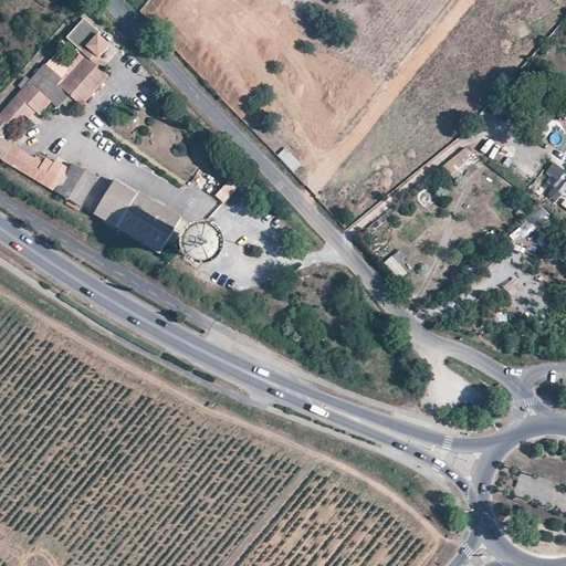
[(521,39),(532,33),(525,19),(514,24),(521,39)]
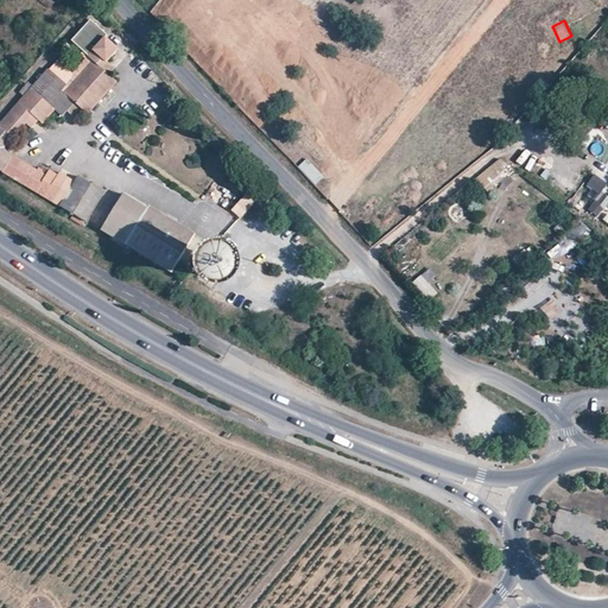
[(32,115),(38,121),(42,124),(52,109),(58,103),(59,103),(67,109),(73,103),(86,113),(114,82),(108,76),(114,69),(108,64),(116,55),(116,50),(109,44),(112,40),(93,24),(74,44),(93,63),(69,88),(49,70),(32,89),(27,86),(20,93),(25,97),(0,124),(0,171),(2,173),(52,203),(62,208),(86,222),(105,192),(80,177),(76,184),(67,178),(58,172),(57,175),(48,170),(46,173),(38,168),(36,170),(12,157),(2,149),(12,139),(25,124),(32,115)]
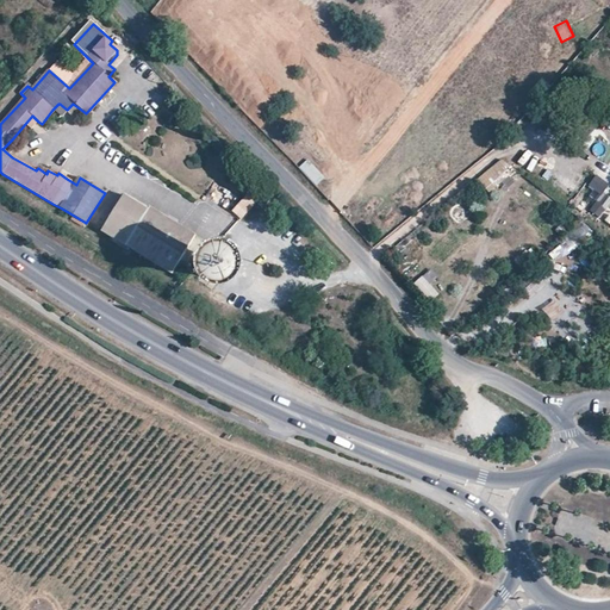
[(62,117),(67,110),(60,104),(58,104),(53,110),(62,117)]
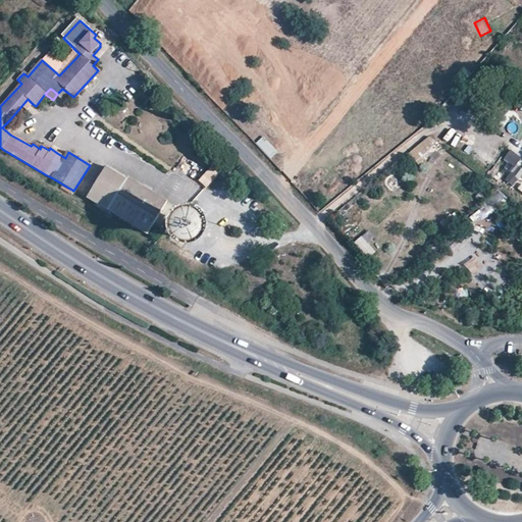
[(27,111),(33,104),(28,99),(21,106),(27,111)]
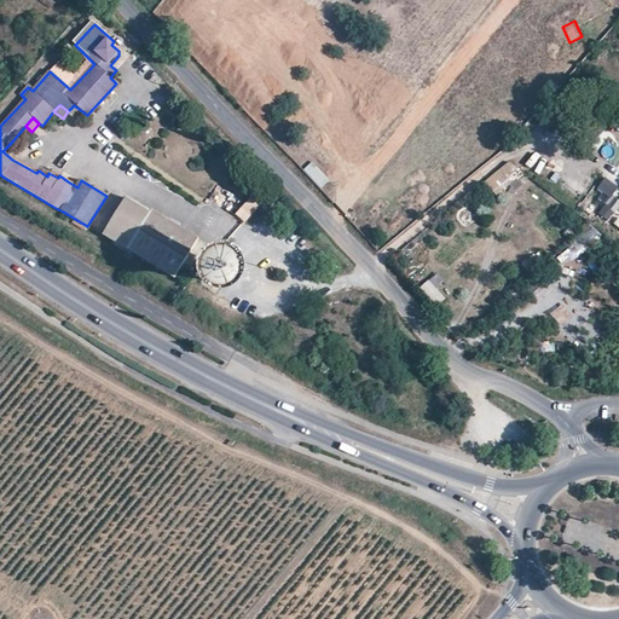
[(520,137),(526,142),(534,133),(527,127),(520,137)]
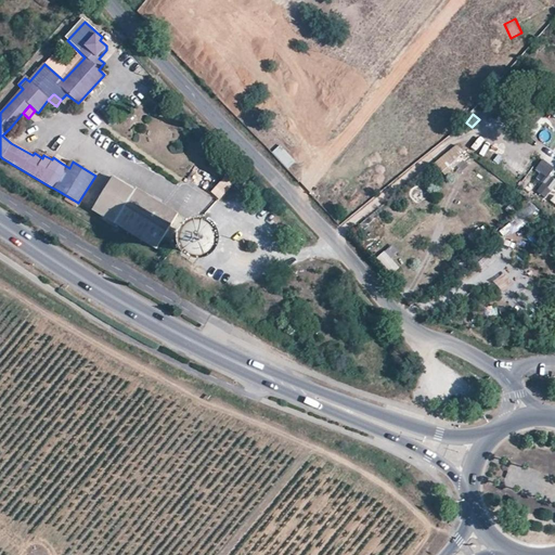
[(287,169),(296,162),(280,144),(272,152),(287,169)]
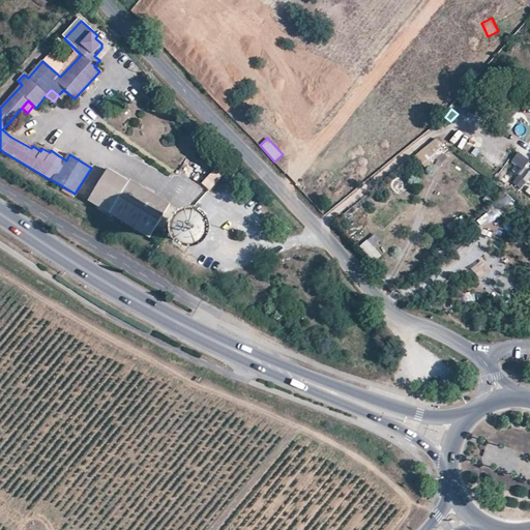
[(436,138),(414,155),(422,166),(445,148),(436,138)]
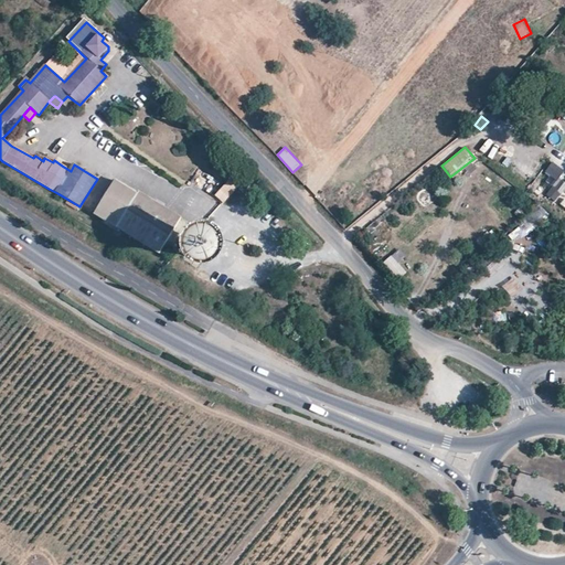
[(546,169),(535,187),(564,205),(564,189),(555,183),(558,178),(546,169)]
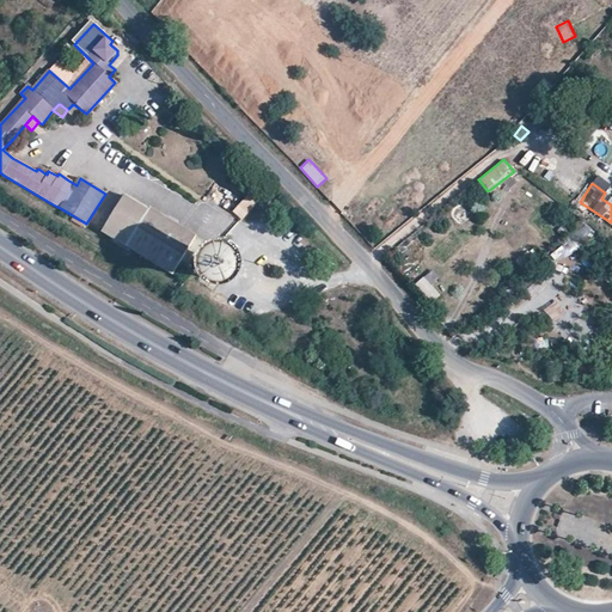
[(232,212),(243,221),(257,204),(248,195),(232,212)]
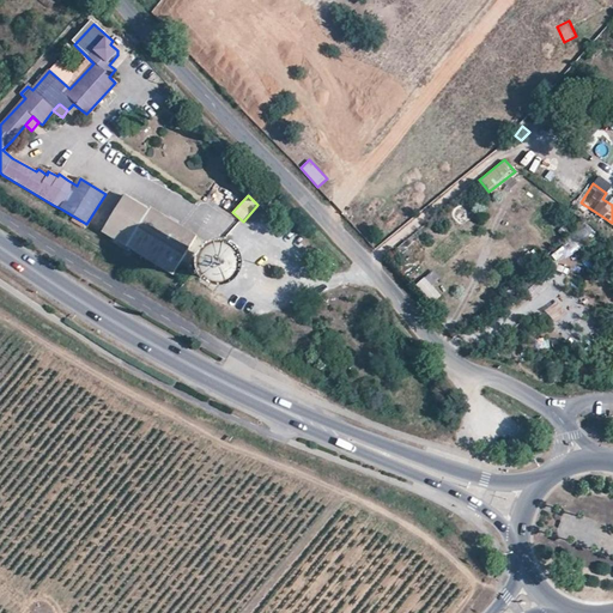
[(129,250),(174,279),(198,241),(153,213),(152,216),(125,198),(103,231),(131,249),(129,250)]
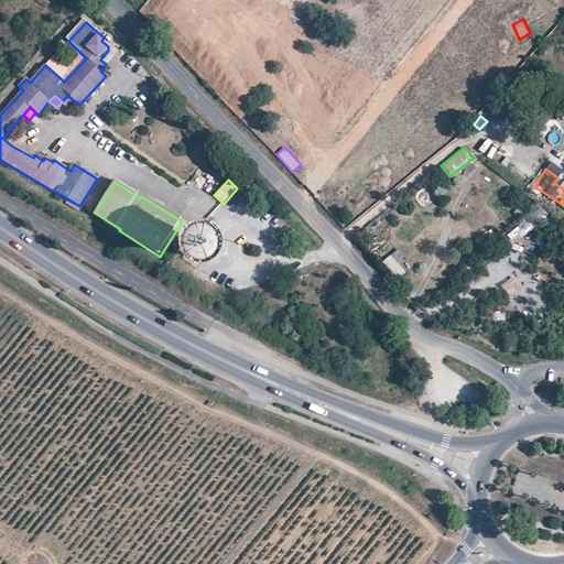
[(208,256),(209,252),(209,249),(208,247),(207,245),(205,242),(202,242),(198,242),(197,242),(195,245),(193,247),(193,250),(193,252),(194,256),(195,258),(198,259),(202,260),(204,259),(207,258),(208,256)]
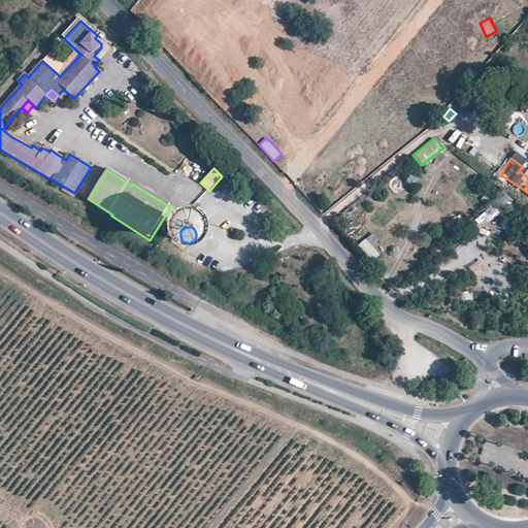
[(373,245),(380,240),(373,233),(367,238),(373,245)]
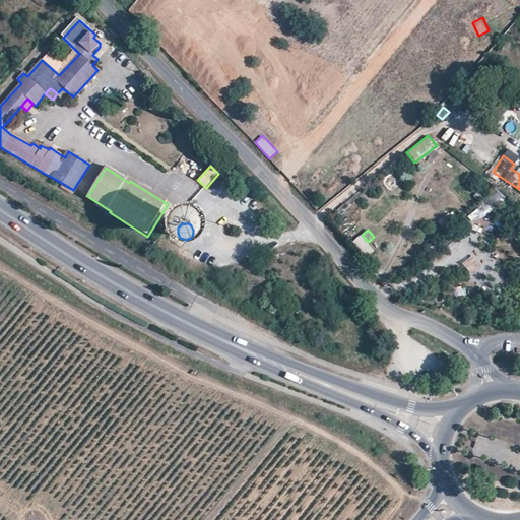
[(365,258),(374,252),(362,235),(352,241),(365,258)]
